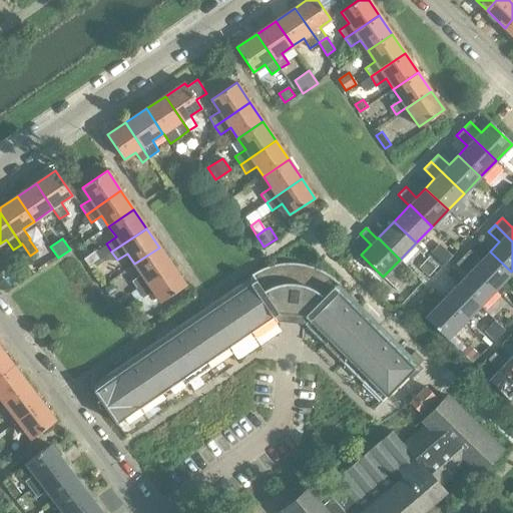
[(440,243),(431,253),(444,266),(453,257),(440,243)]
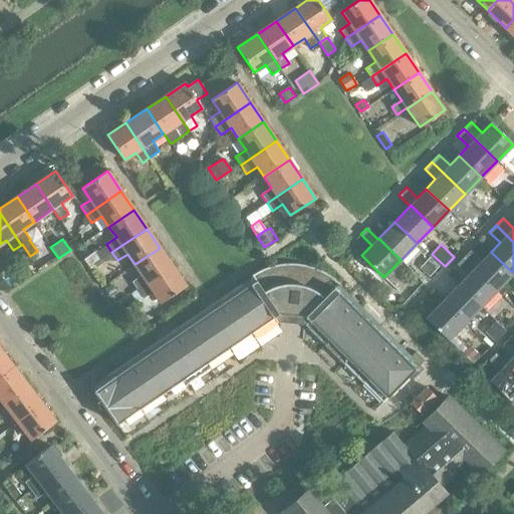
[(173,267),(160,248),(135,264),(143,275),(133,282),(138,290),(173,267)]
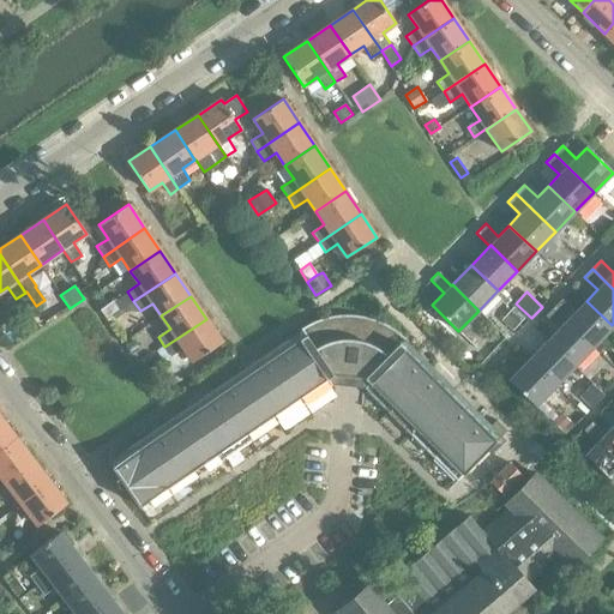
[(612,325),(587,301),(576,312),(563,300),(554,308),(593,345),(612,325)]
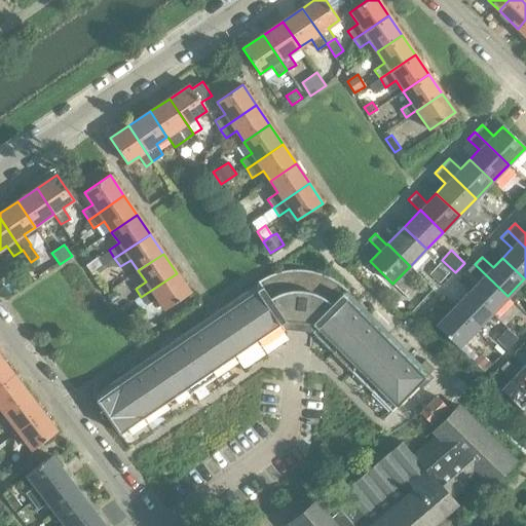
[(98,259),(87,266),(92,273),(103,266),(98,259)]
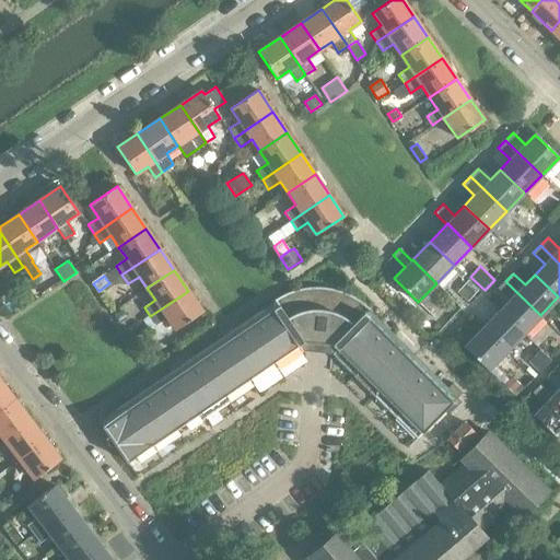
[(468,280),(457,292),(468,301),(478,289),(468,280)]
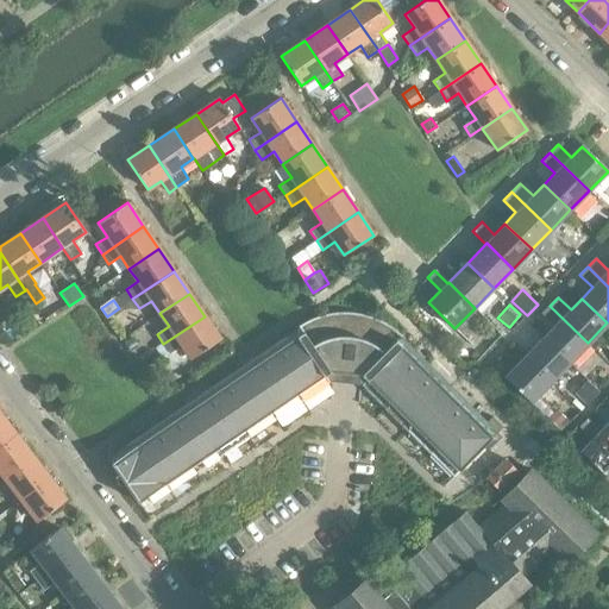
[(588,343),(550,306),(541,314),(554,327),(544,338),(569,363),(588,343)]
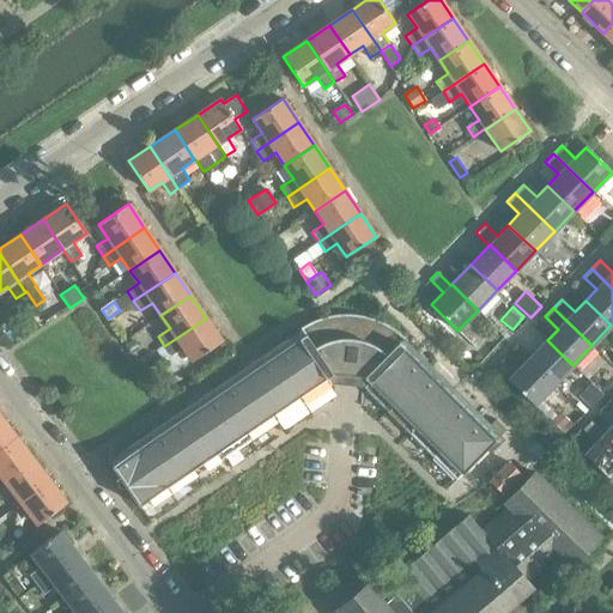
[(152,507),(332,384),(327,377),(332,375),(364,378),(369,382),(363,387),(456,479),(496,439),(399,344),(405,338),(398,332),(390,327),(382,322),(374,319),(365,316),(357,315),(347,314),(338,315),(327,316),(317,320),(309,323),(299,328),(304,334),(111,466),(120,478),(117,480),(117,483),(117,486),(120,489),(123,489),(126,487),(132,496),(140,490),(152,507)]
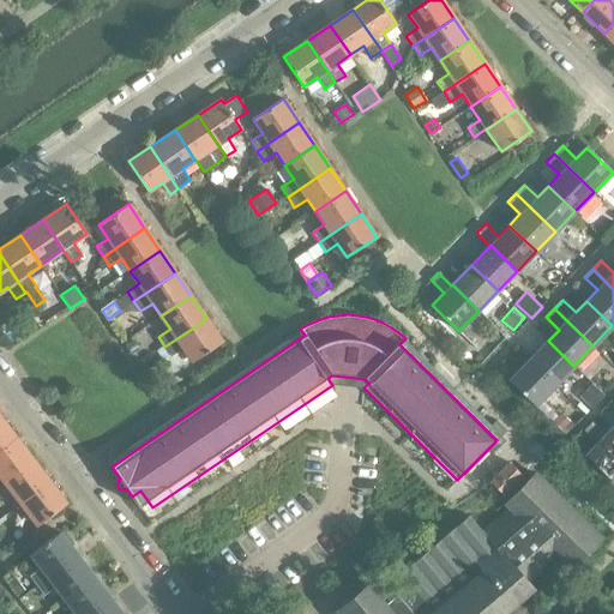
[(222,342),(206,319),(164,347),(172,357),(184,349),(192,361),(222,342)]
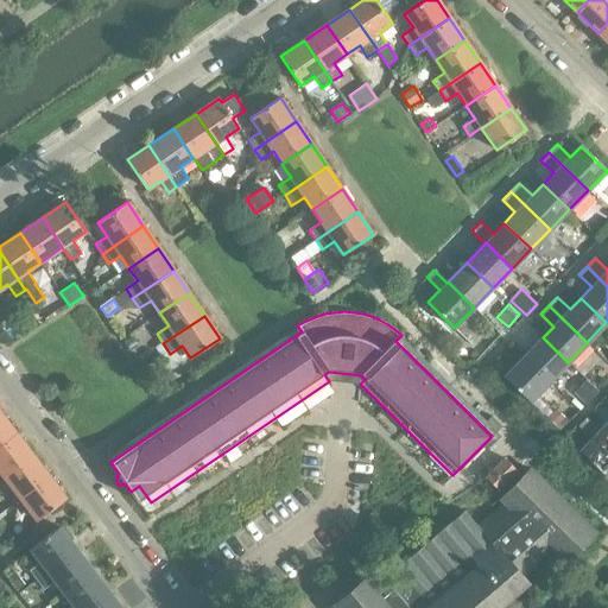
[(568,362),(543,337),(524,356),(549,381),(568,362)]
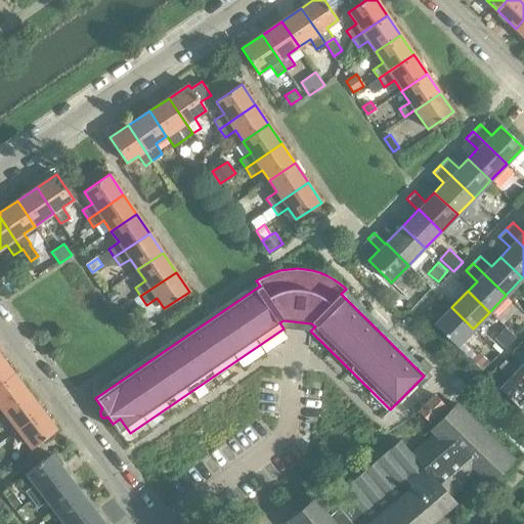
[(140,296),(135,300),(141,308),(146,305),(140,296)]
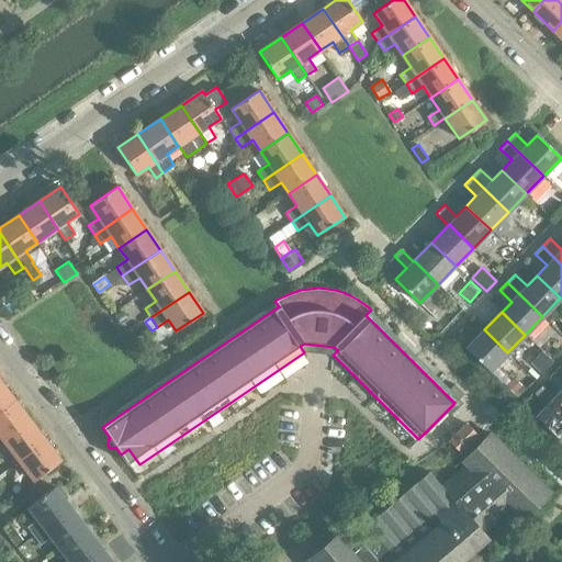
[(507,352),(484,329),(467,348),(490,371),(507,352)]
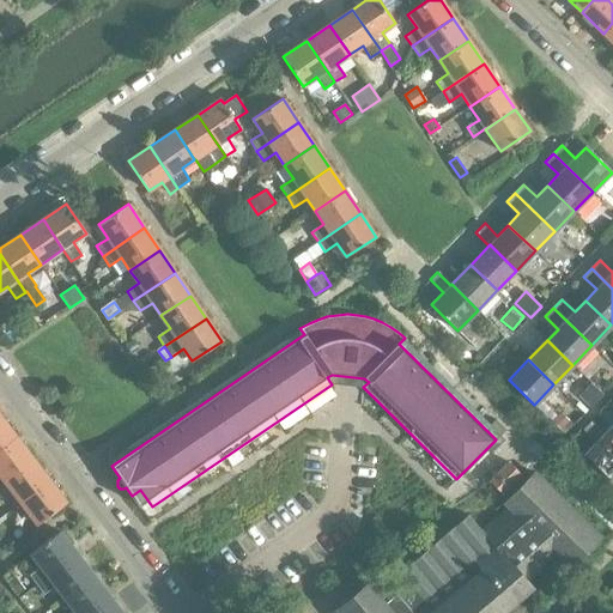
[(562,412),(553,422),(560,430),(570,420),(562,412)]
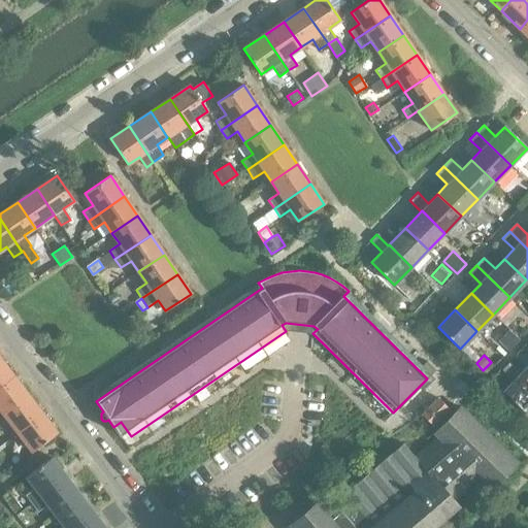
[(0,386),(13,375),(0,357),(0,386)]
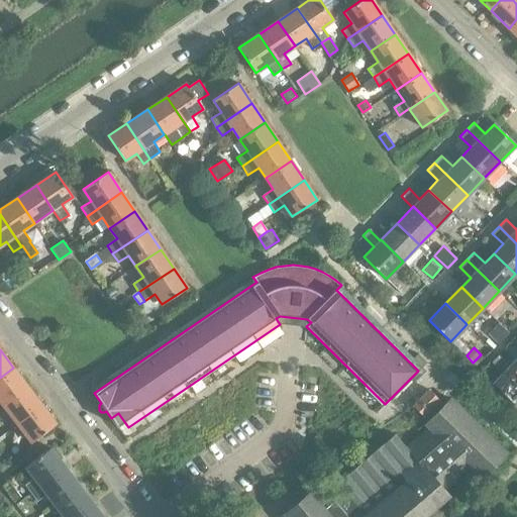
[(499,356),(492,364),(502,374),(493,383),(515,404),(516,401),(516,369),(512,365),(509,367),(499,356)]
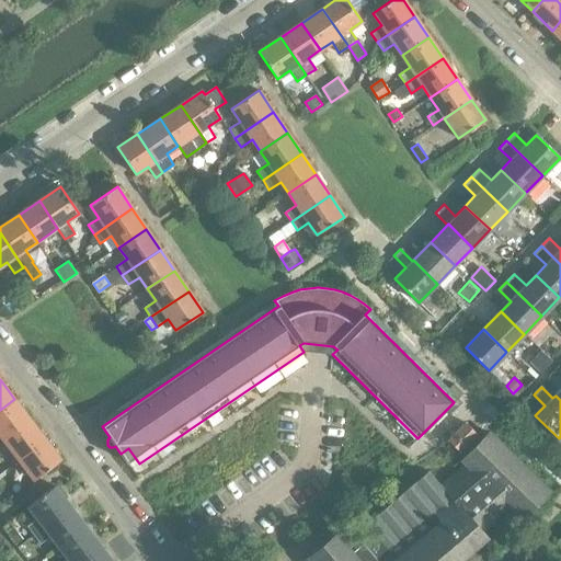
[(14,399),(0,410),(0,434),(3,439),(30,420),(14,399)]
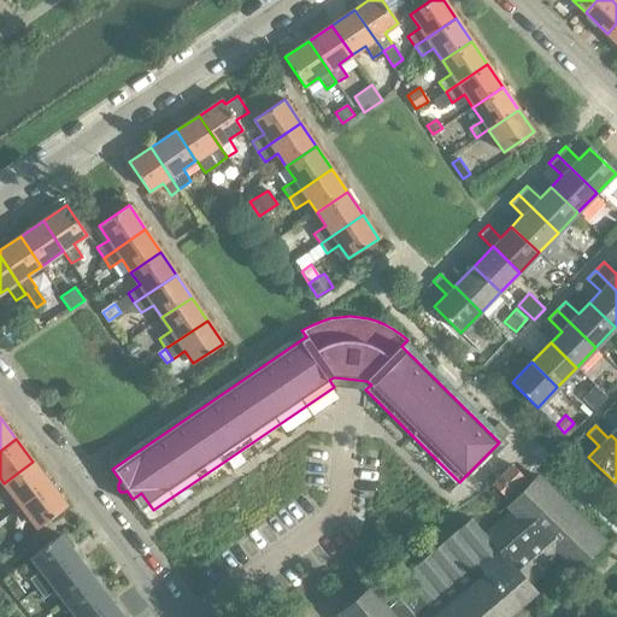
[(33,462),(4,483),(21,505),(50,483),(33,462)]
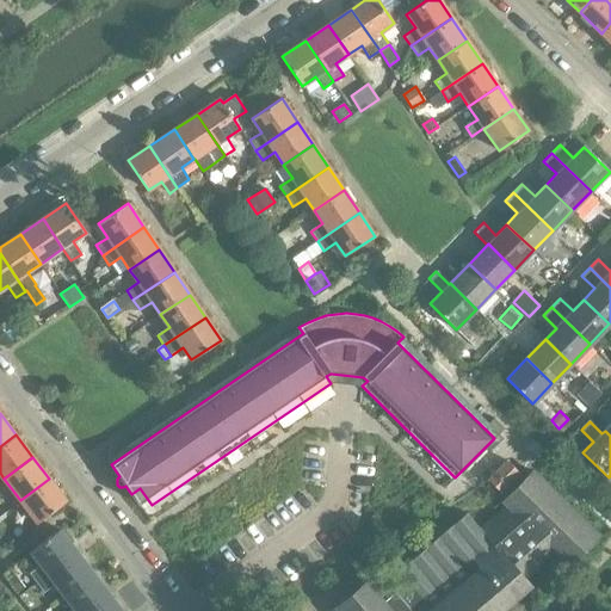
[(518,471),(516,468),(507,461),(488,480),(500,491),(518,471)]
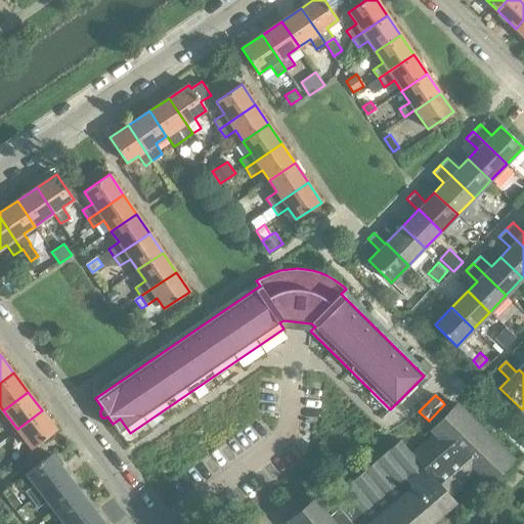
[(426,523),(436,516),(452,503),(447,496),(475,473),(486,484),(511,459),(456,405),(431,431),(434,434),(410,454),(400,441),(341,490),(343,492),(322,510),(314,499),(288,521),(290,523),(426,523)]
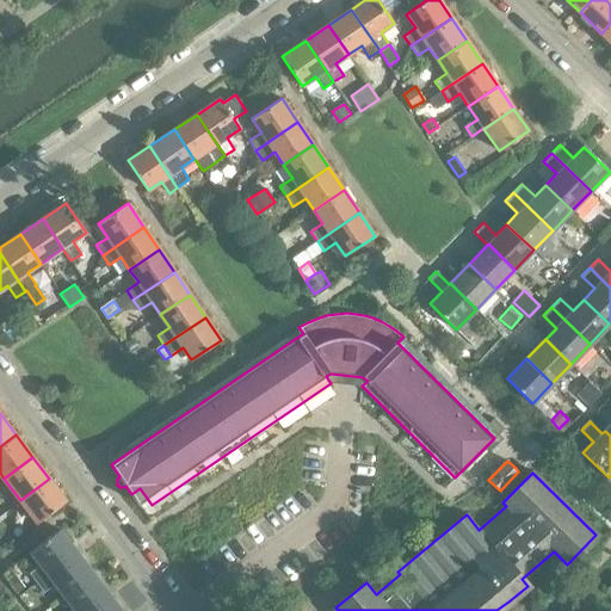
[(49,479),(20,500),(37,523),(66,500),(49,479)]
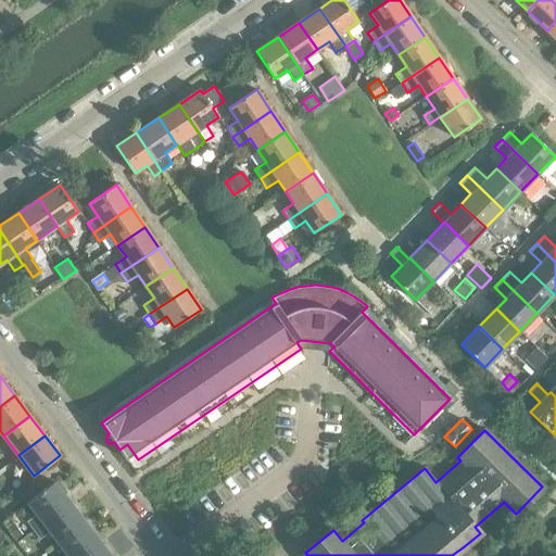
[(70,502),(64,495),(54,482),(28,502),(37,513),(26,521),(33,530),(70,502)]
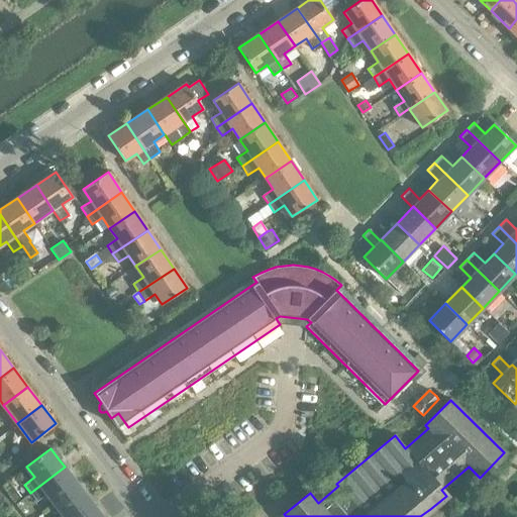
[(79,485),(65,467),(30,493),(36,501),(46,493),(55,504),(79,485)]
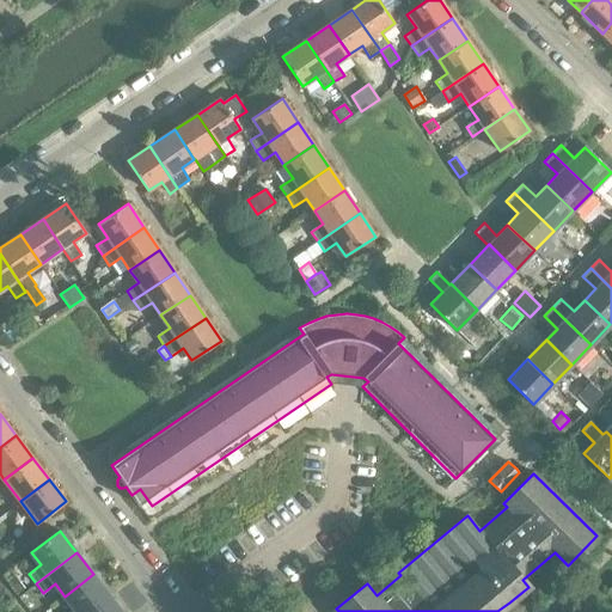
[(16,574),(7,580),(17,594),(25,588),(16,574)]
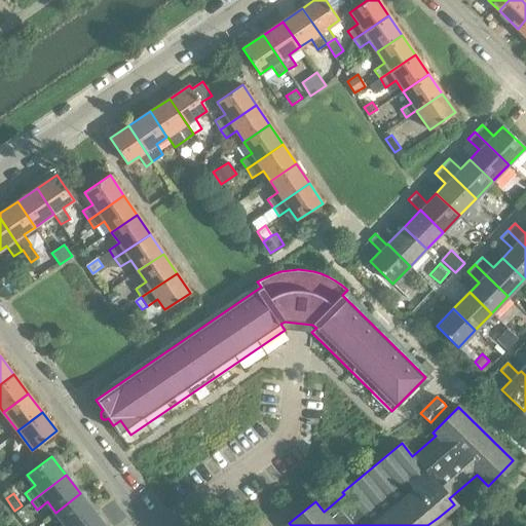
[(76,525),(95,513),(80,493),(55,513),(64,523),(59,525),(76,525)]
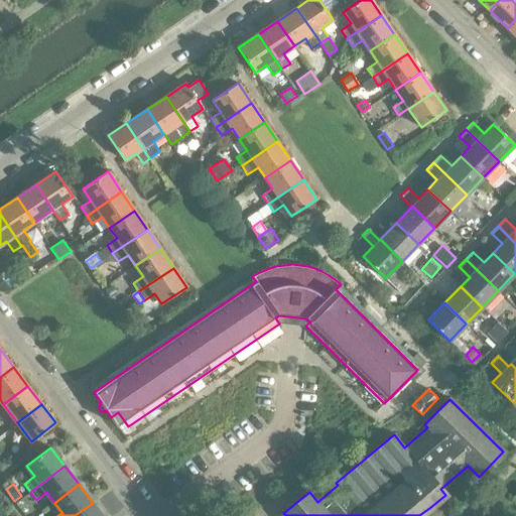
[(102,515),(93,503),(75,515),(102,515)]
